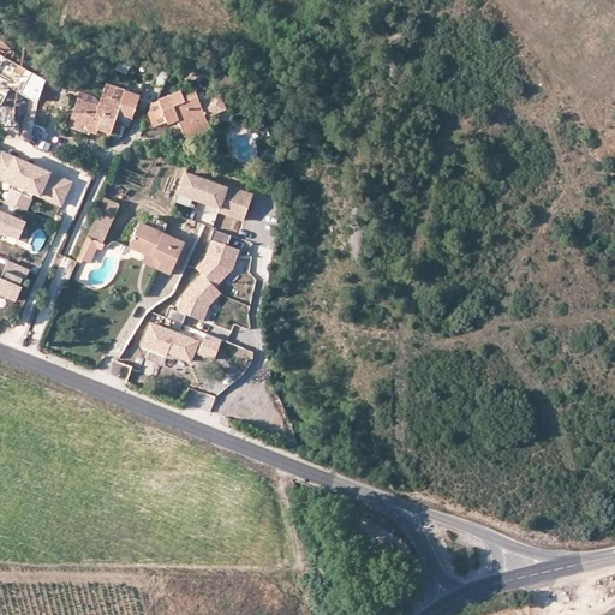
[(0,105),(0,106),(10,88),(36,102),(47,81),(0,55),(0,105)]
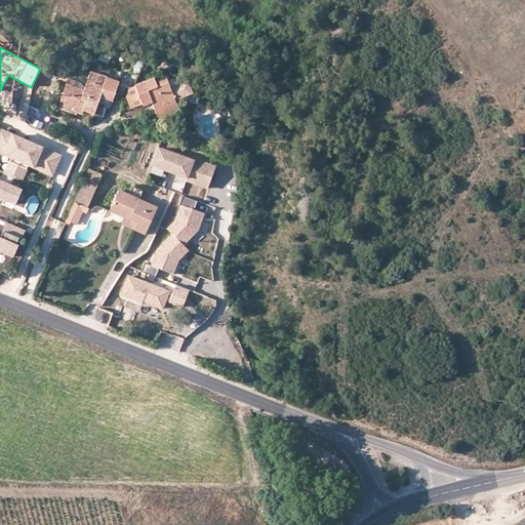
[(145,62),(136,58),(131,72),(138,75),(145,62)]
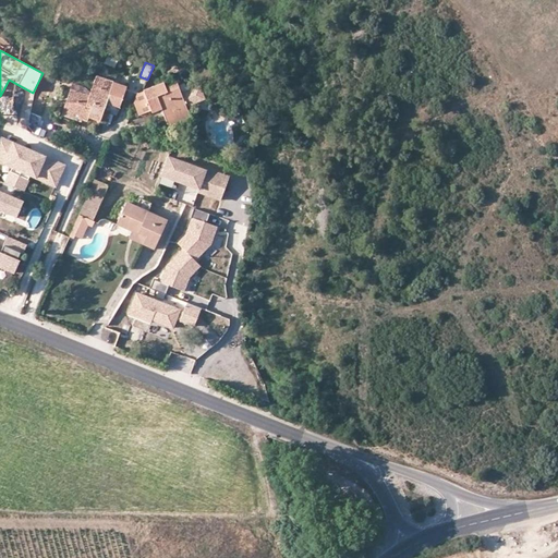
[(73,83),(63,108),(89,117),(99,121),(104,110),(117,114),(126,87),(97,76),(92,89),(73,83)]
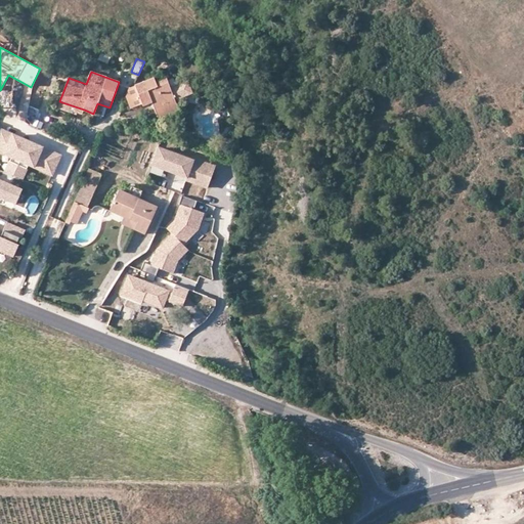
[(164,106),(175,102),(166,79),(156,83),(154,78),(135,86),(141,103),(142,106),(150,103),(155,111),(164,106)]
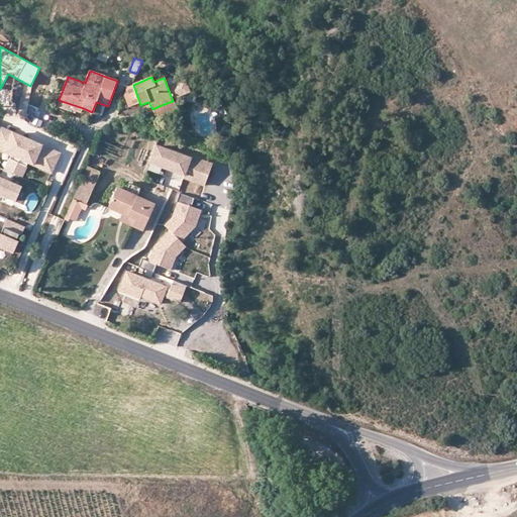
[(139,102),(133,85),(127,87),(124,94),(128,107),(139,102)]
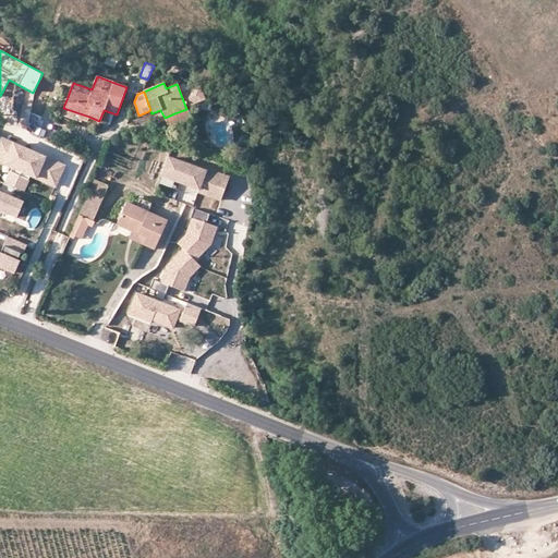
[(89,117),(63,108),(61,114),(82,122),(83,120),(87,122),(89,117)]
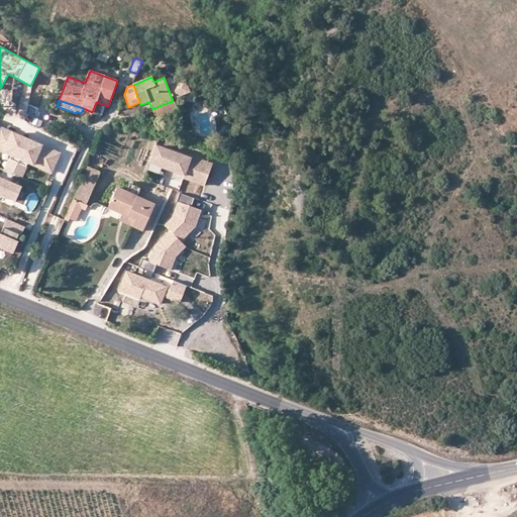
[(176,109),(173,101),(162,105),(164,111),(165,113),(176,109)]
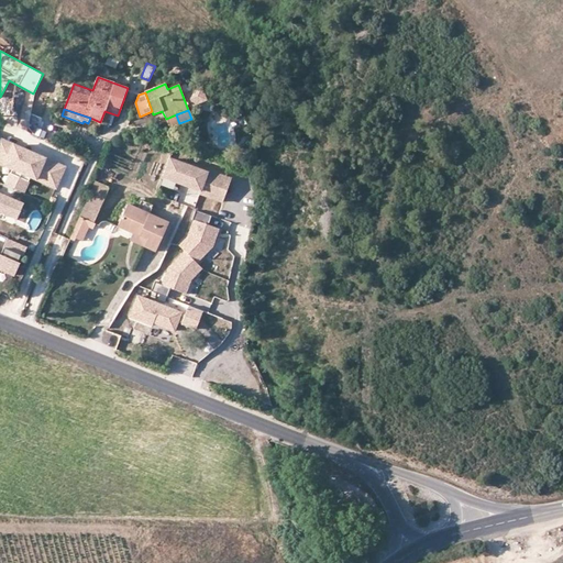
[(178,121),(176,114),(166,119),(168,125),(178,121)]
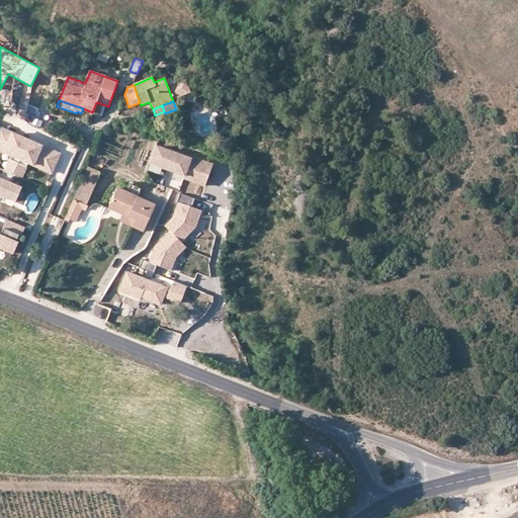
[(10,160),(18,163),(25,147),(27,143),(19,139),(20,136),(0,127),(0,150),(12,155),(10,160)]
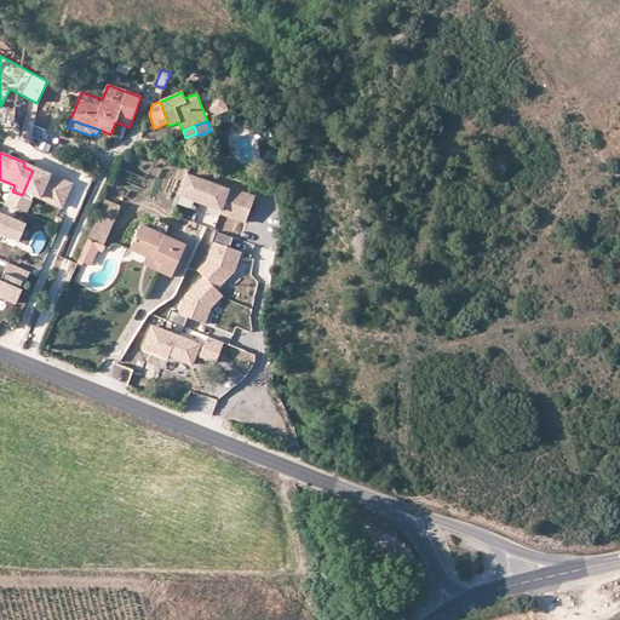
[(34,194),(62,206),(73,183),(44,171),(42,174),(33,171),(30,176),(22,195),(32,200),(34,194)]
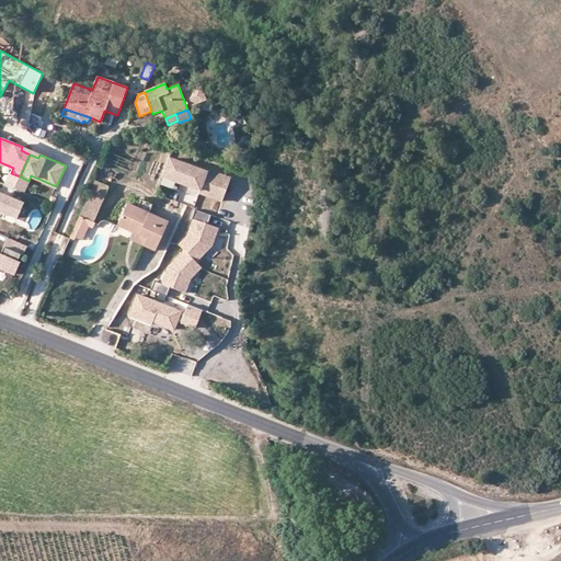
[(169,157),(162,175),(199,189),(198,191),(221,198),(229,175),(206,168),(206,170),(169,157)]
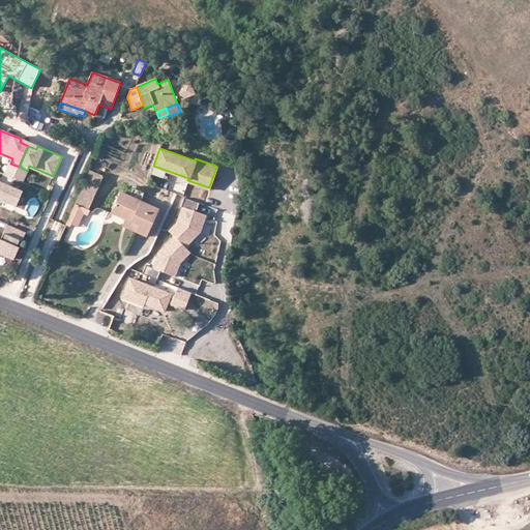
[(15,177),(19,167),(10,164),(6,174),(15,177)]
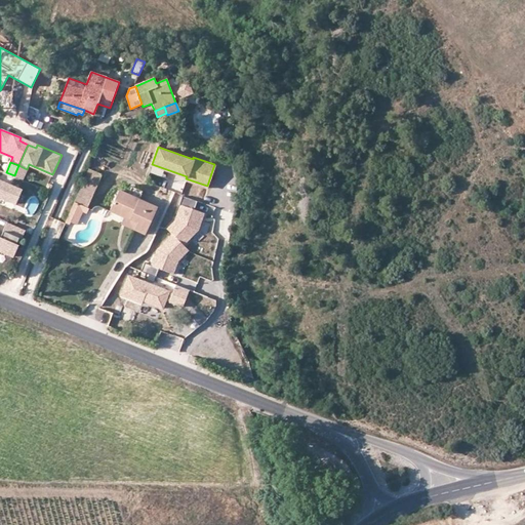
[(27,169),(18,165),(14,175),(23,179),(27,169)]
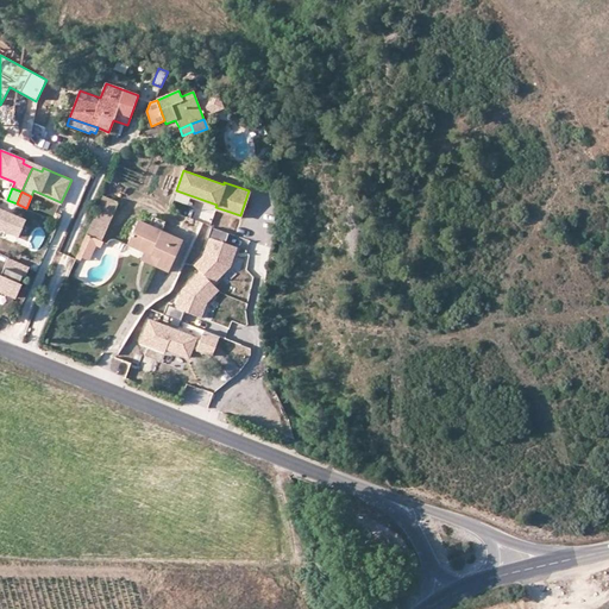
[(118,202),(104,195),(87,234),(100,242),(118,202)]
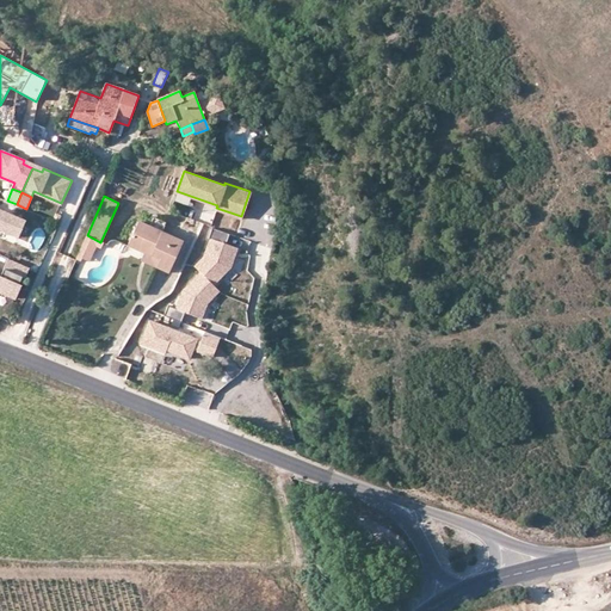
[(0,229),(18,238),(25,221),(0,209),(0,229)]
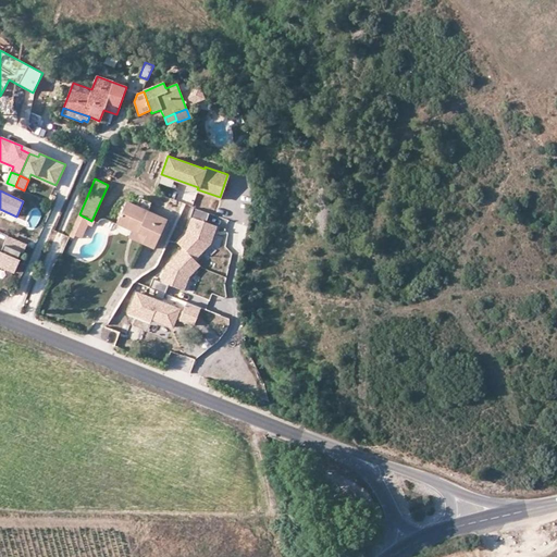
[(147,212),(150,203),(139,198),(135,207),(147,212)]
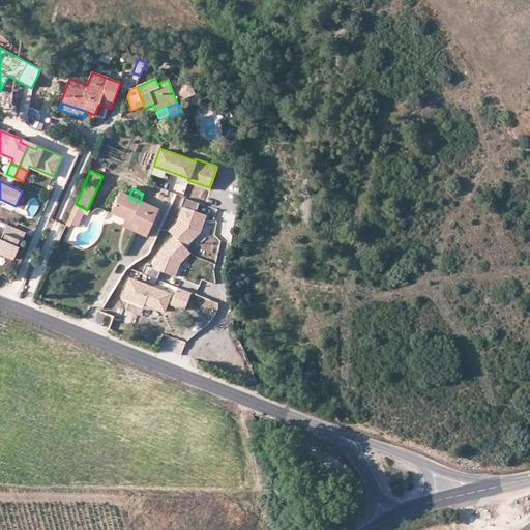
[(136,232),(146,236),(158,210),(140,202),(128,197),(120,193),(111,213),(125,219),(139,226),(136,232)]
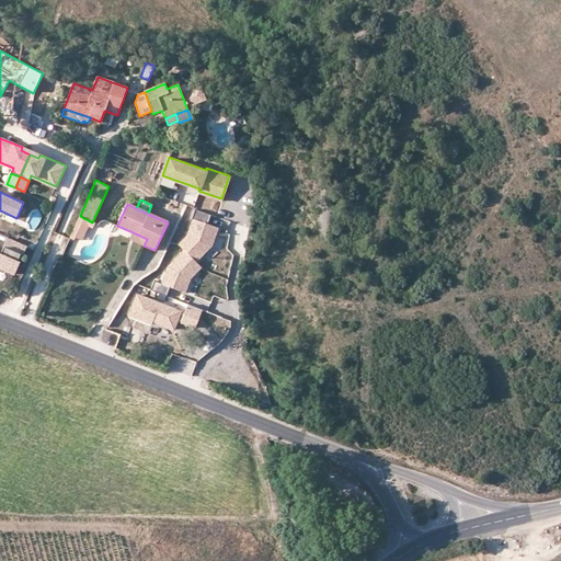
[(80,216),(70,239),(73,240),(76,238),(82,240),(89,227),(92,228),(94,222),(92,222),(80,216)]
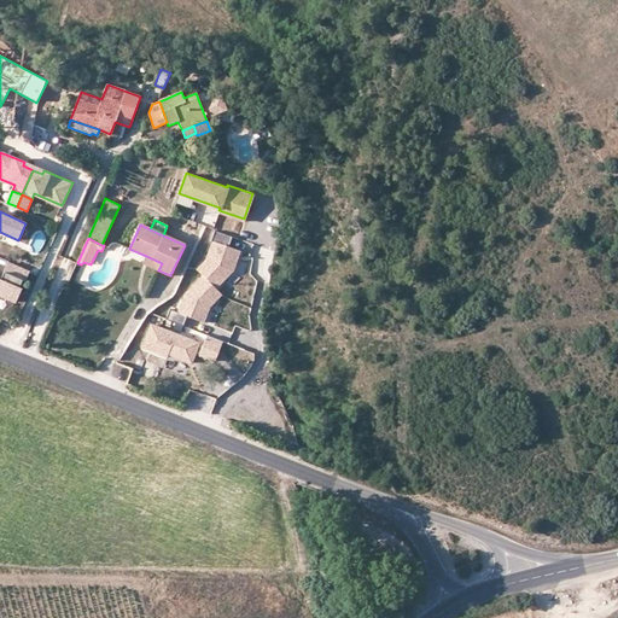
[(239,249),(210,240),(203,258),(194,267),(202,273),(215,286),(232,270),(239,249)]
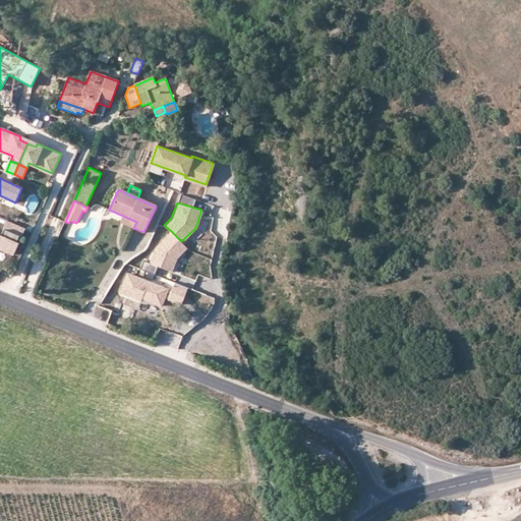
[(136,222),(123,216),(120,222),(133,228),(136,222)]
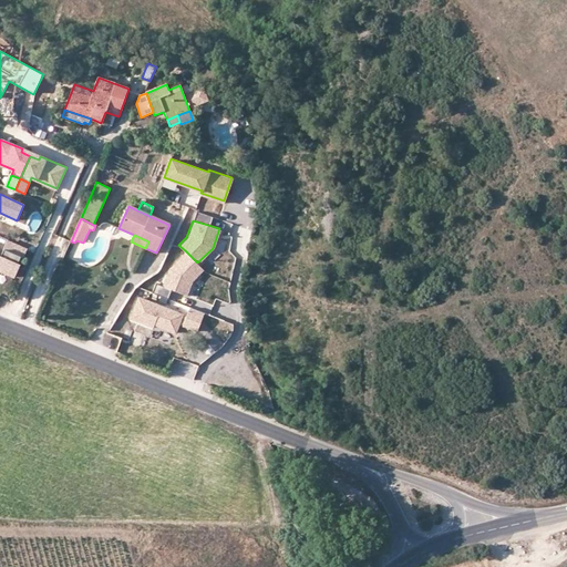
[(0,270),(14,277),(20,265),(18,264),(21,257),(23,258),(27,249),(8,241),(1,256),(0,256),(0,270)]
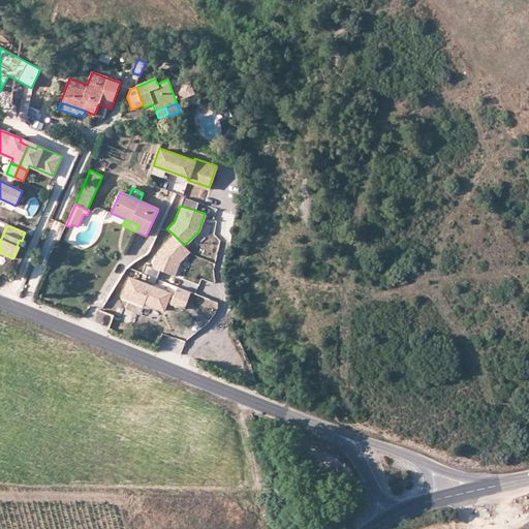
[(184,245),(173,234),(156,249),(150,266),(174,275),(178,262),(189,251),(184,245)]
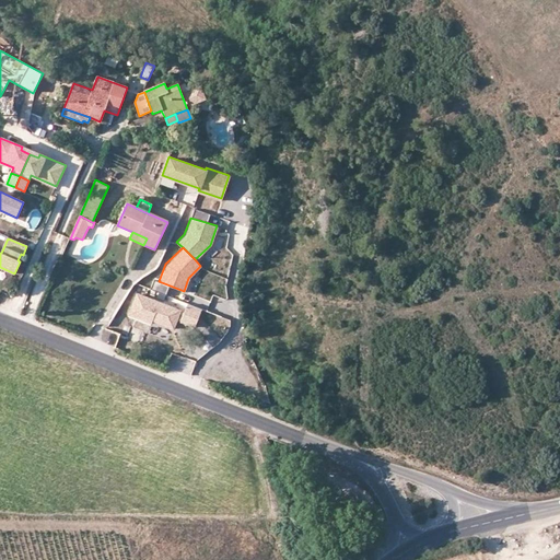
[(179,308),(135,292),(128,312),(173,328),(176,319),(194,326),(199,308),(185,303),(182,312),(178,311),(179,308)]
